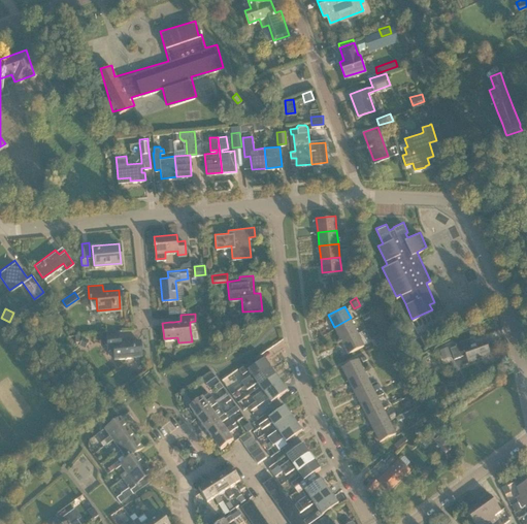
[(340,339),(357,330),(351,318),(334,327),(340,339)]
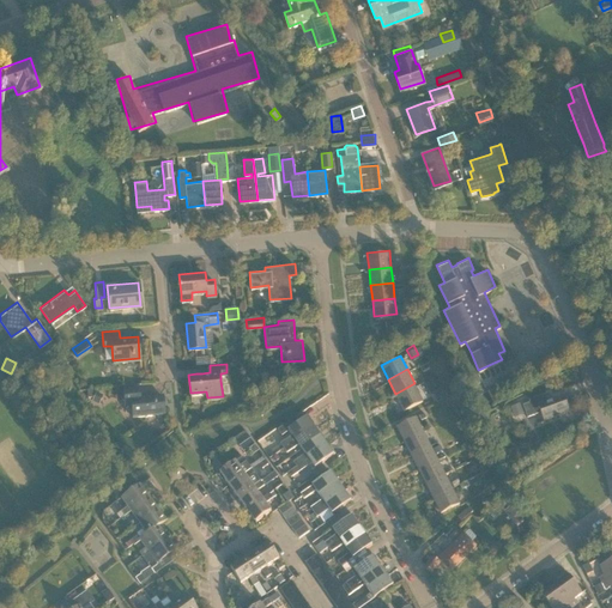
[(422,397),(414,383),(395,394),(403,407),(422,397)]
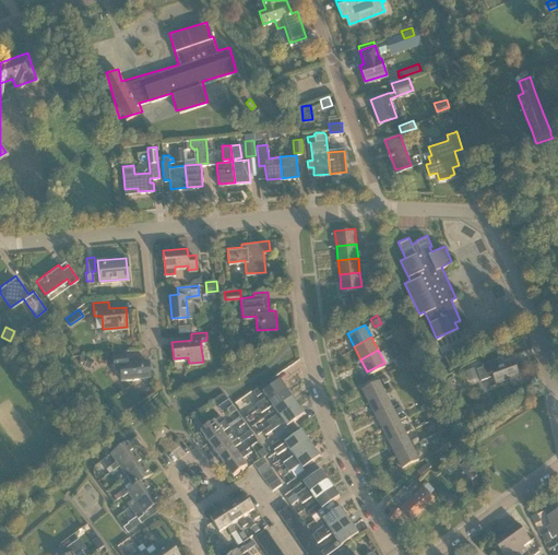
[(127,361),(126,351),(111,352),(113,367),(119,367),(119,378),(149,376),(147,358),(127,361)]
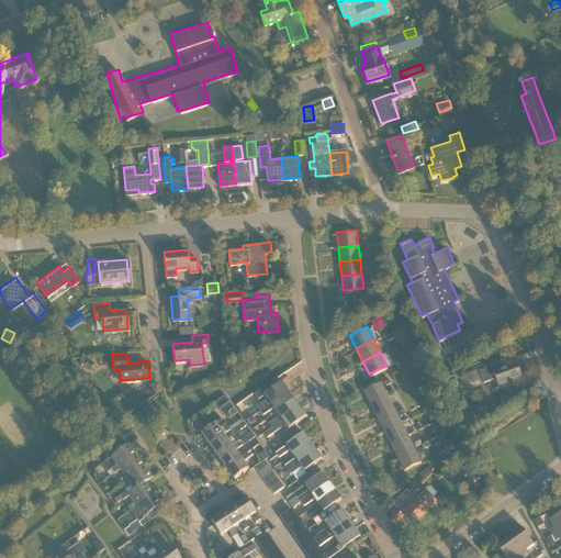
[(403,354),(397,357),(401,363),(406,359),(403,354)]
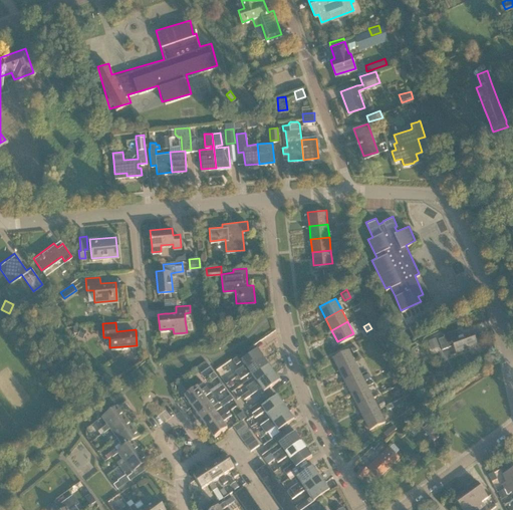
[(418,333),(414,323),(409,325),(412,335),(418,333)]
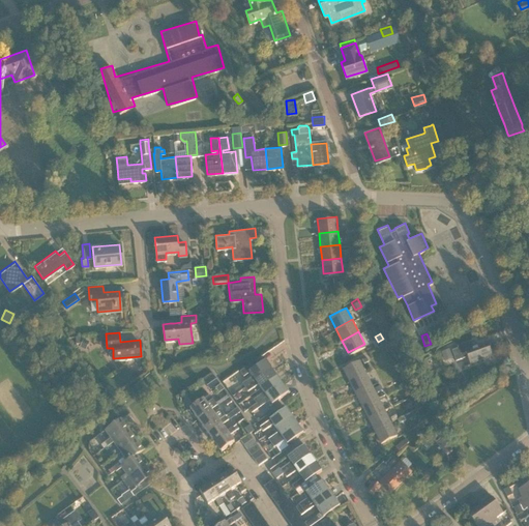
[(83,337),(80,344),(84,346),(88,339),(83,337)]
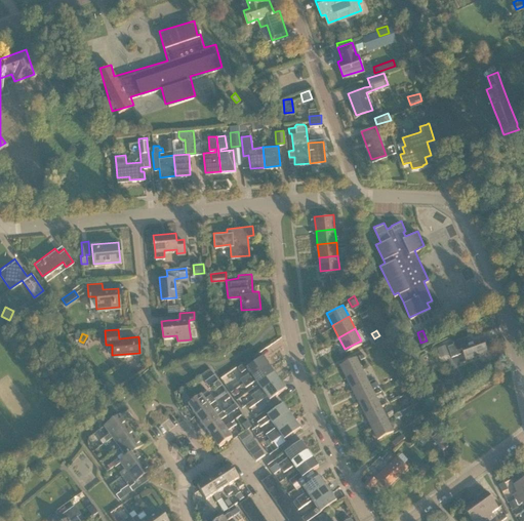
[(469,343),(466,335),(452,341),(453,342),(447,344),(450,354),(462,350),(466,357),(486,350),(482,337),(469,343)]
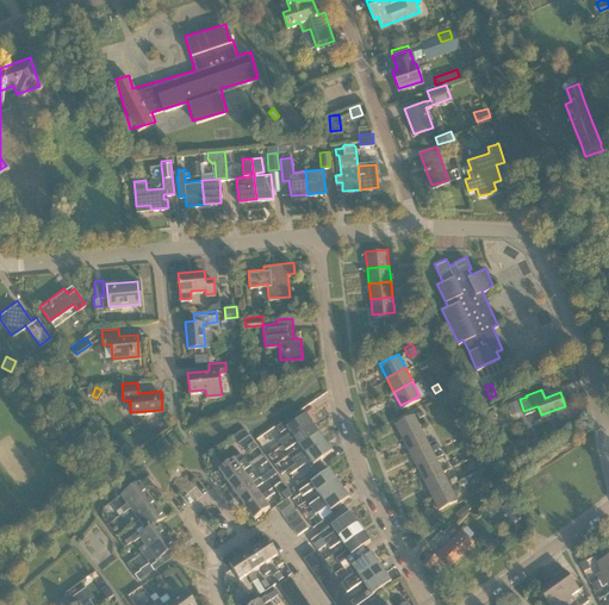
[(521,409),(516,398),(507,401),(511,412),(521,409)]
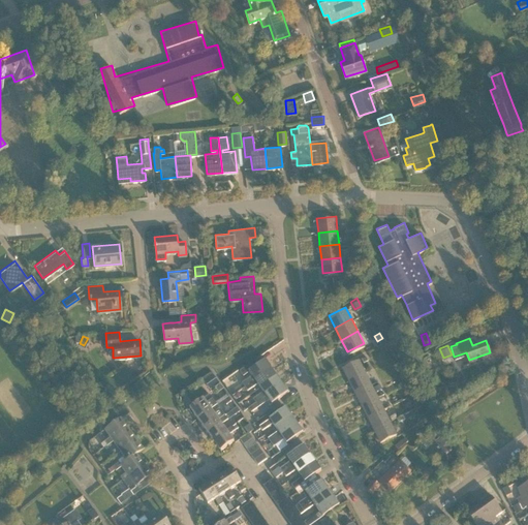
[(244,384),(270,366),(267,361),(268,360),(266,357),(258,362),(254,357),(239,368),(243,373),(248,369),(251,373),(242,380),(244,384)]
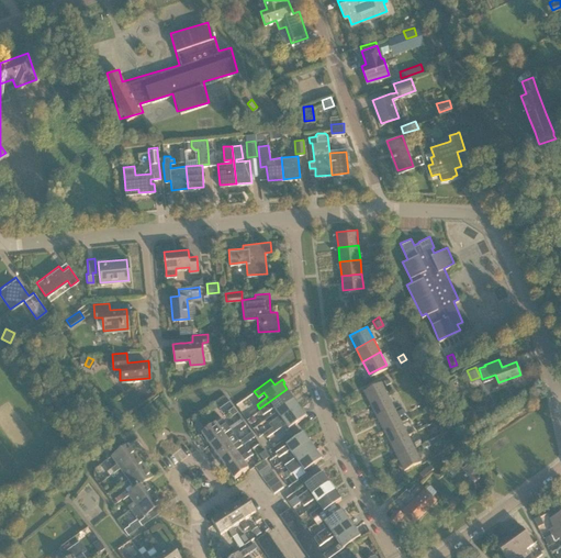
[(363,390),(370,402),(388,393),(381,381),(363,390)]
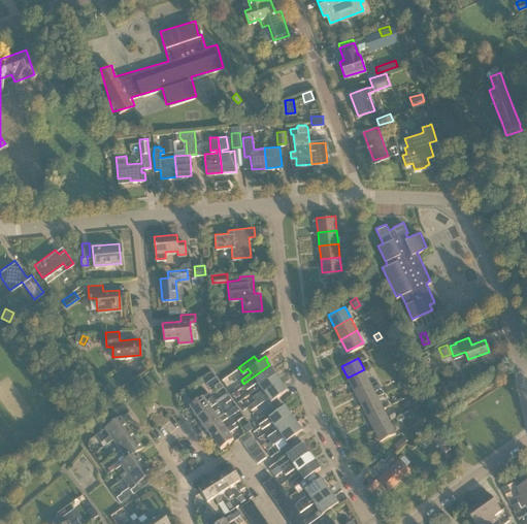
[(260,384),(276,371),(274,369),(273,370),(269,365),(243,384),(246,388),(257,381),(260,384)]
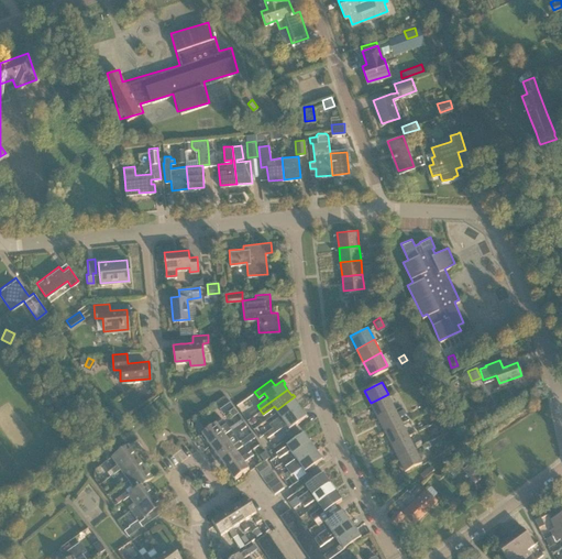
[(377,416),(395,407),(388,394),(371,403),(377,416)]
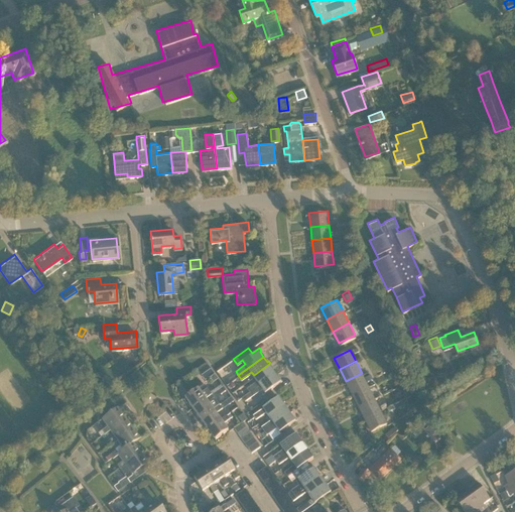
[(205,377),(214,370),(208,362),(198,368),(205,377)]
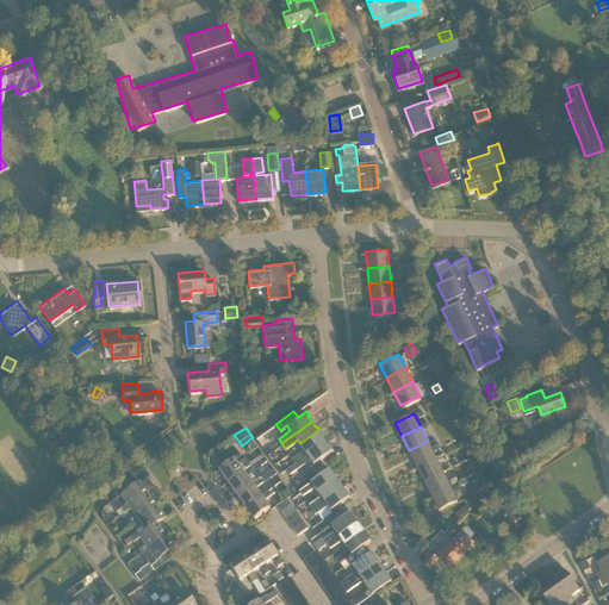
[(294,461),(324,440),(321,434),(322,432),(319,429),(300,443),(303,448),(291,456),(294,461)]
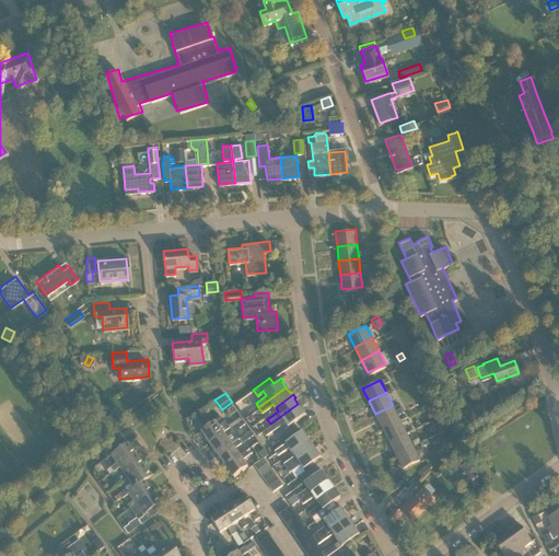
[(298,404),(270,424),(261,430),(265,435),(284,420),(287,425),(305,412),(303,408),(302,409),(298,404)]
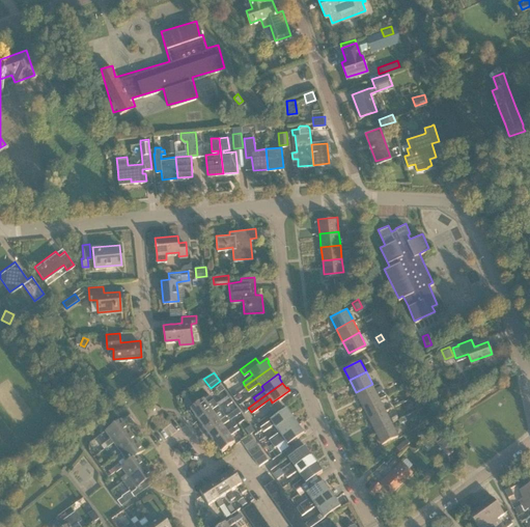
[(362,405),(379,396),(372,384),(356,392),(362,405)]
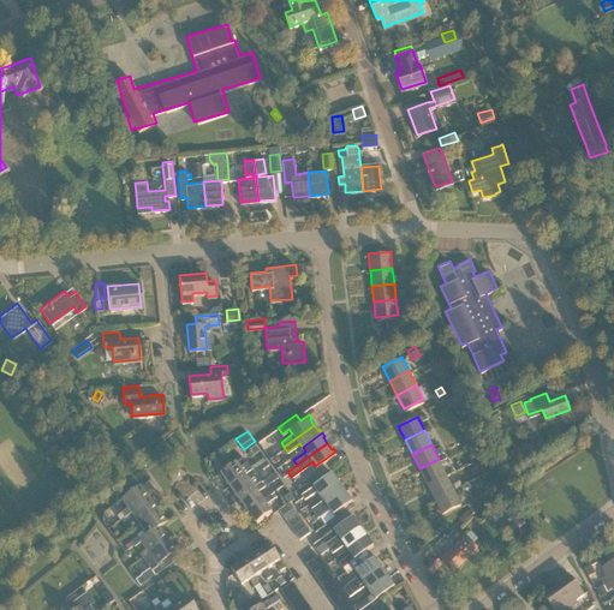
[(220,472),(230,484),(244,473),(244,472),(239,465),(246,460),(243,455),(220,472)]
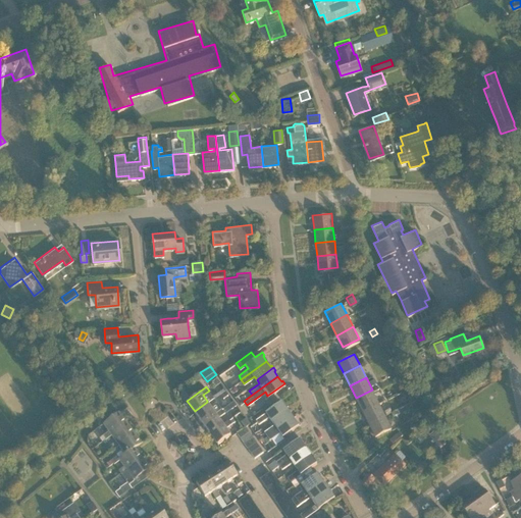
[(362,410),(378,402),(372,390),(356,398),(362,410)]
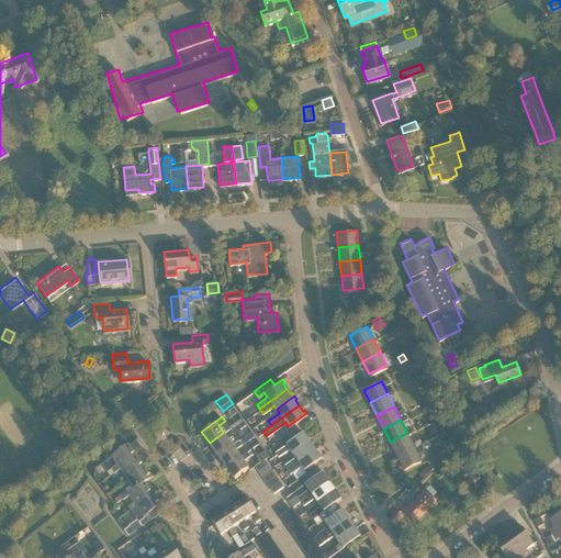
[(232,444),(232,443),(238,438),(229,427),(223,432),(223,433),(210,443),(215,450),(219,454),(232,444)]
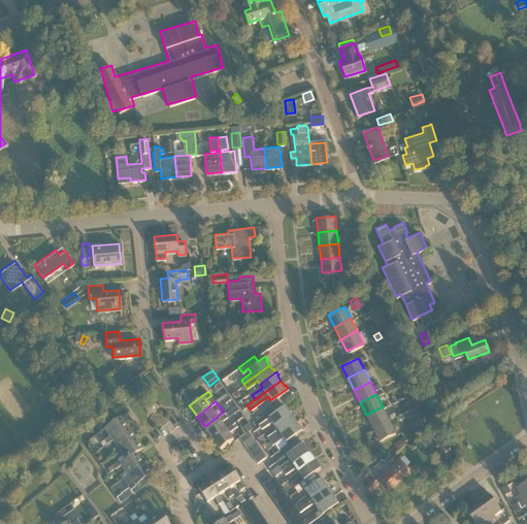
[(236,402),(227,410),(229,414),(239,406),(236,402)]
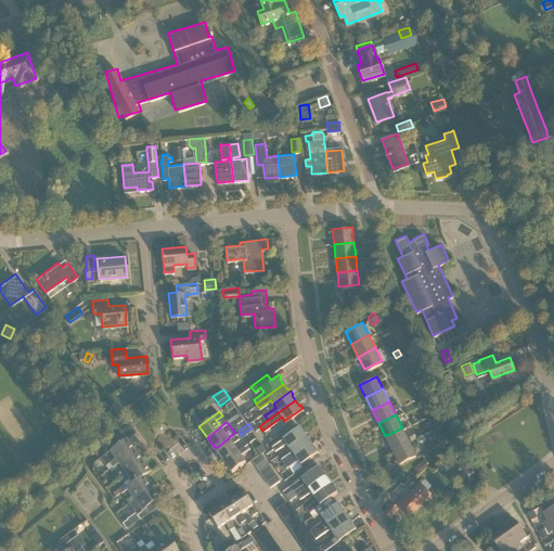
[(285,441),(288,446),(307,433),(305,430),(304,431),(299,425),(272,445),(274,449),(285,441)]
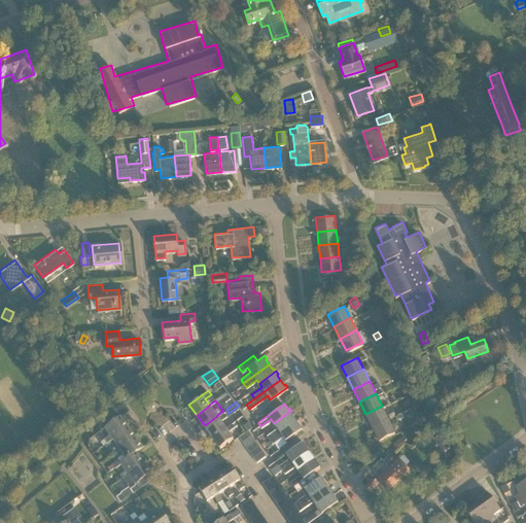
[(372,426),(388,418),(382,406),(365,414),(372,426)]
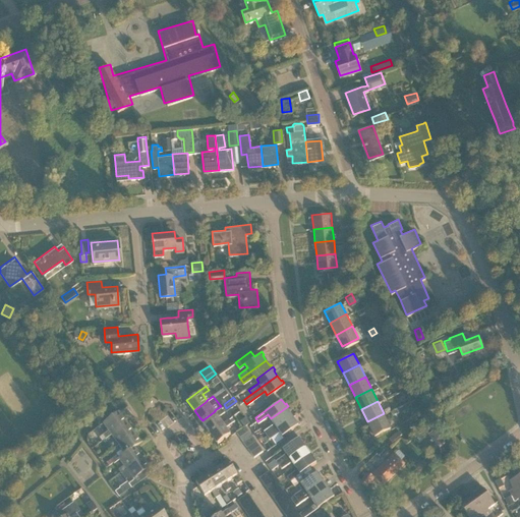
[(223,421),(222,420),(218,414),(224,410),(221,406),(215,410),(215,411),(203,420),(210,431),(223,421)]
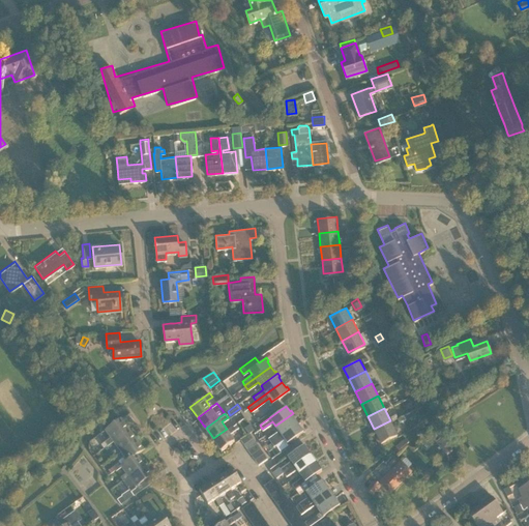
[(295,415),(293,413),(275,426),(278,429),(268,436),(271,440),(297,421),(293,416),(295,415)]
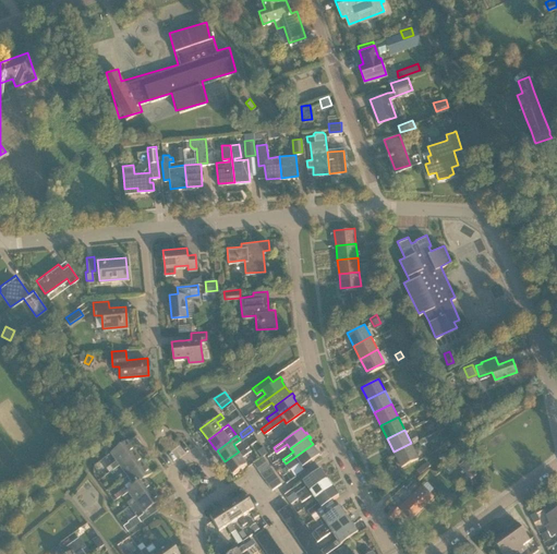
[(116,458),(109,462),(112,468),(119,464),(118,461),(134,450),(126,437),(109,449),(110,452),(116,458)]
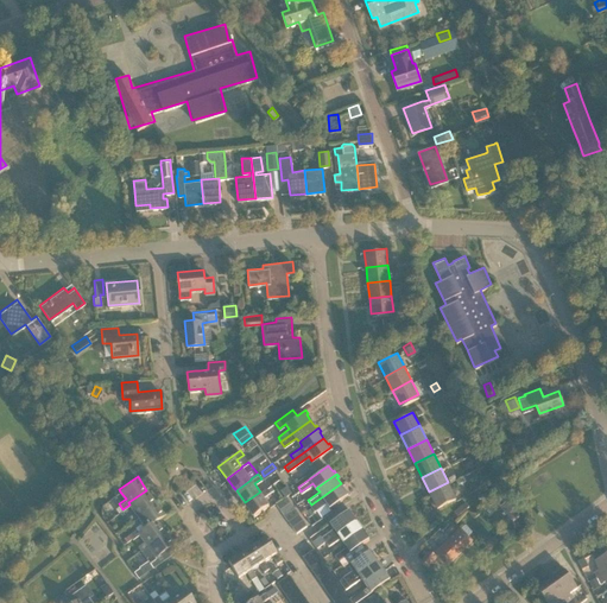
[(448,482),(429,492),(436,505),(455,495),(448,482)]
